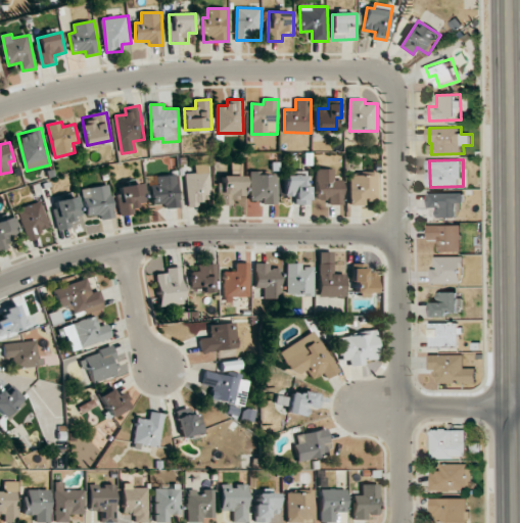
[(196,165),(197,174),(188,174),(188,205),(213,204),(210,164),(196,165)]
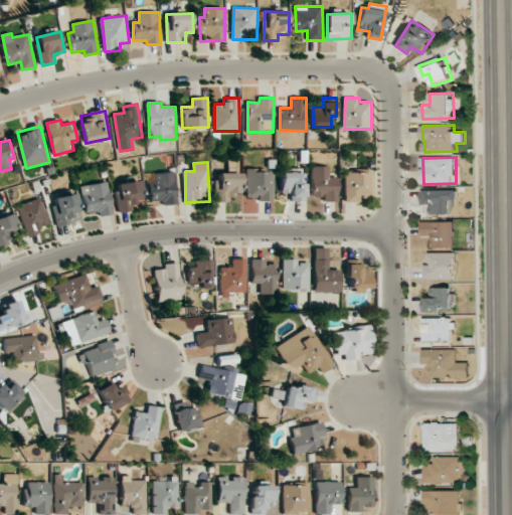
[(331,166),(313,166),(314,197),(325,196),(325,202),(340,201),(339,177),(331,177),(331,166)]
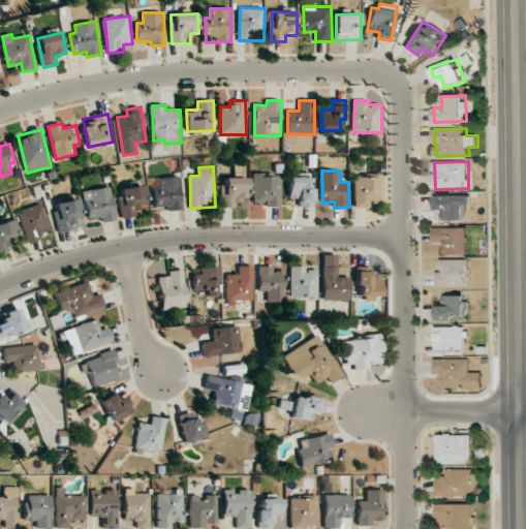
[(281,207),(281,175),(255,175),(254,203),(267,203),(267,207),(281,207)]
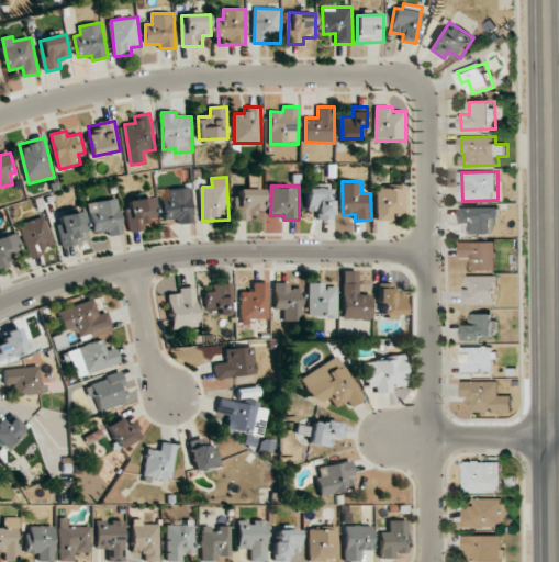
[(309,186),(309,211),(319,211),(319,220),(334,220),(333,186),(309,186)]
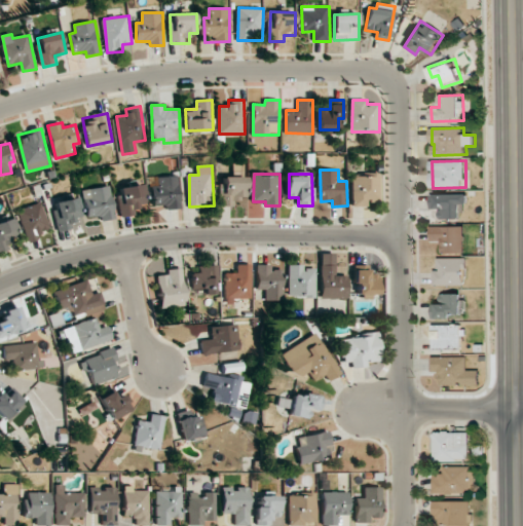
[(353,174),(353,207),(369,207),(369,201),(380,201),(380,174),(353,174)]
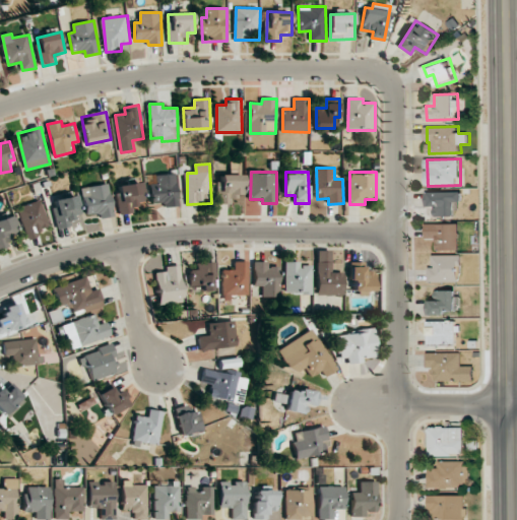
[(178,174),(157,175),(157,184),(151,184),(152,206),(179,205),(178,174)]
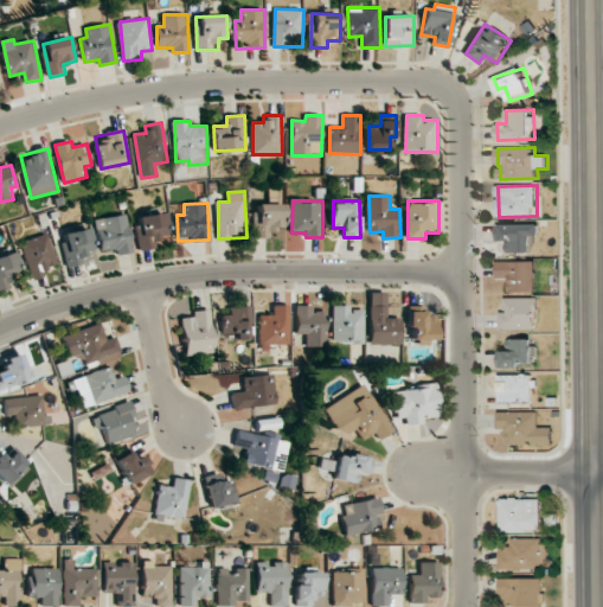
[(257,238),(273,237),(273,232),(287,232),(286,204),(256,204),(257,238)]
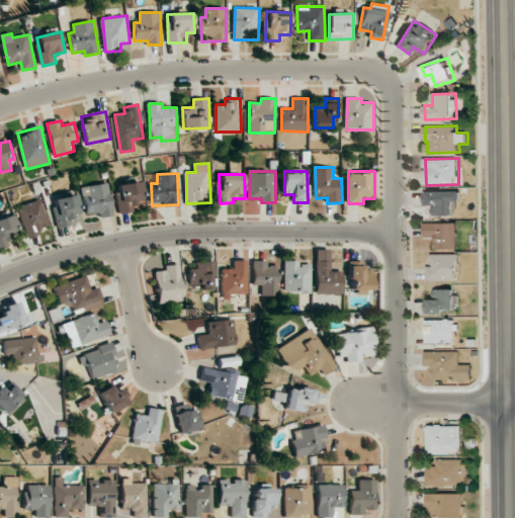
[(117,185),(121,213),(135,211),(134,204),(144,202),(141,181),(117,185)]
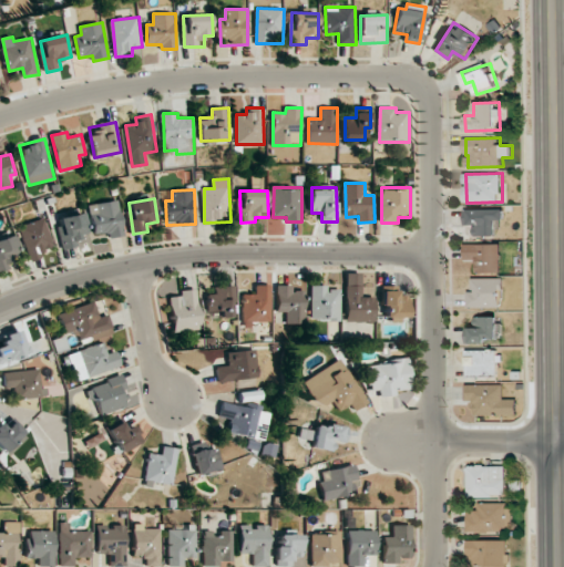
[(126,236),(120,199),(91,205),(96,235),(110,233),(111,238),(126,236)]
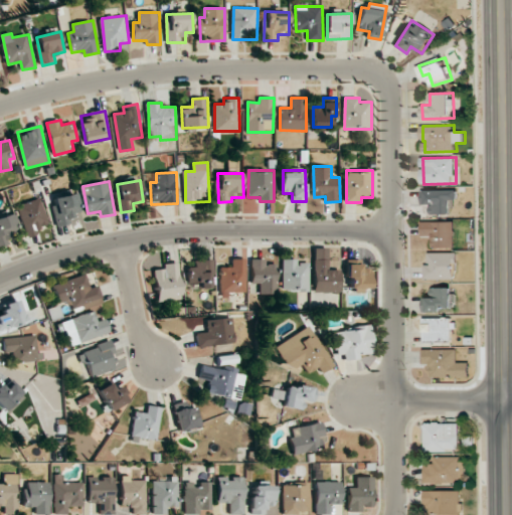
[(424,190),(424,204),(433,204),(433,214),(454,214),(454,200),(460,200),(460,190),(424,190)]
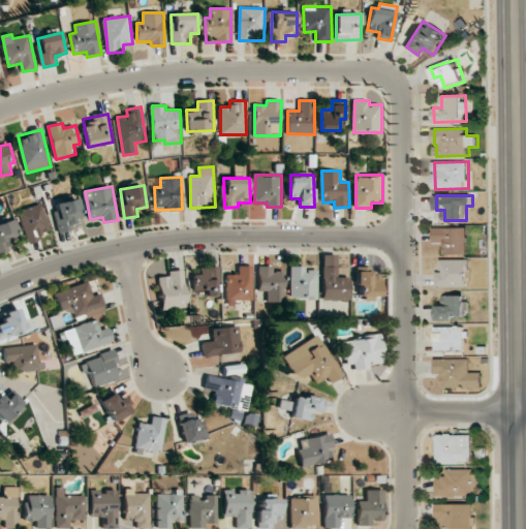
[(54,204),(61,232),(74,229),(72,224),(85,221),(79,198),(54,204)]
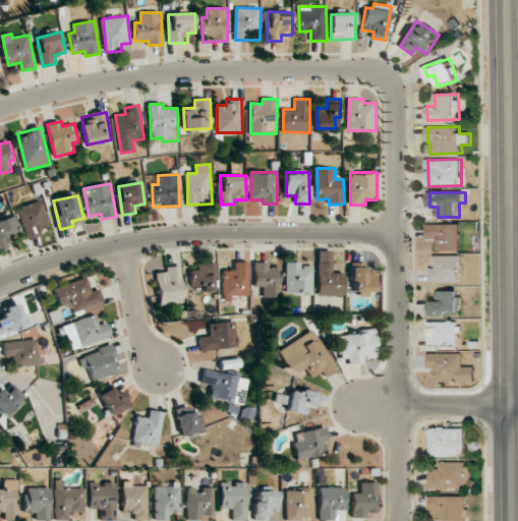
[(38,230),(51,226),(43,200),(19,208),(30,240),(41,237),(38,230)]
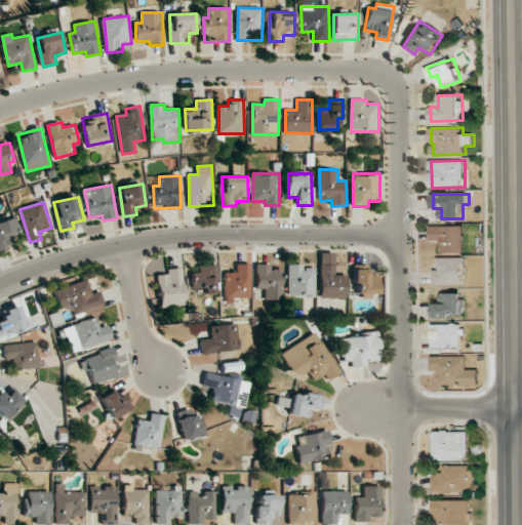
[(19,239),(15,218),(0,220),(0,251),(10,249),(9,241),(19,239)]
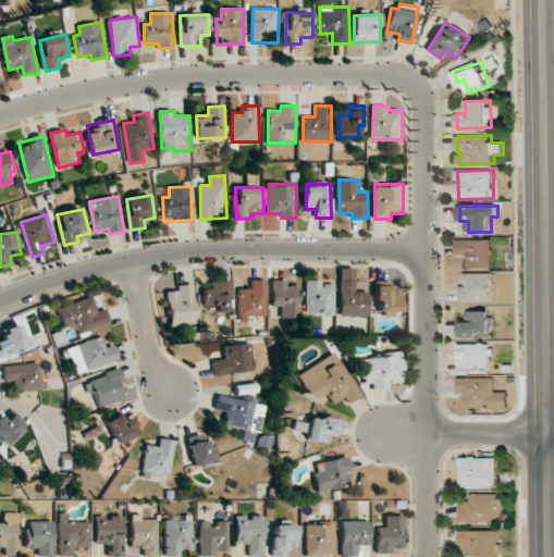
[(469,268),(494,268),(493,239),(458,240),(459,255),(469,255),(469,268)]
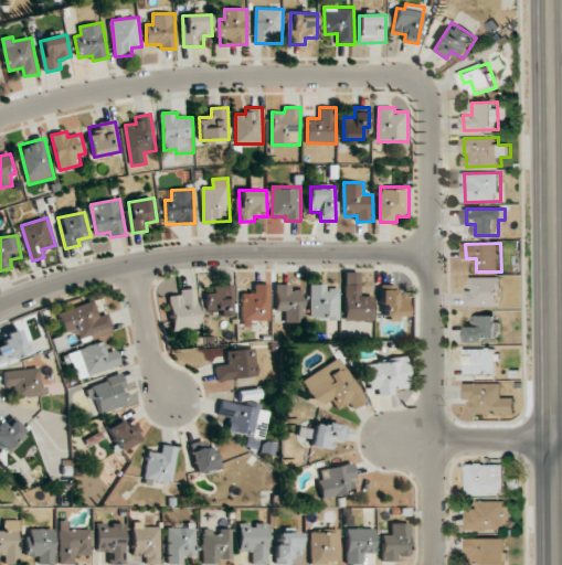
[(361,272),(346,273),(347,320),(375,319),(374,296),(362,296),(361,272)]
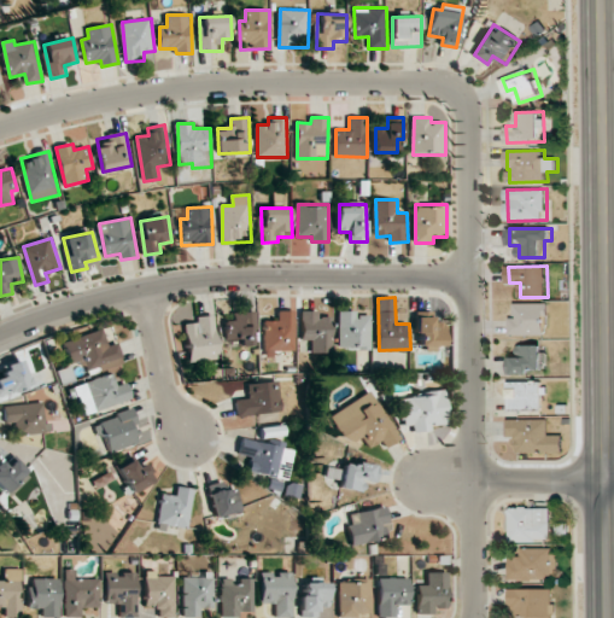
[(548,336),(549,303),(514,303),(514,336),(548,336)]
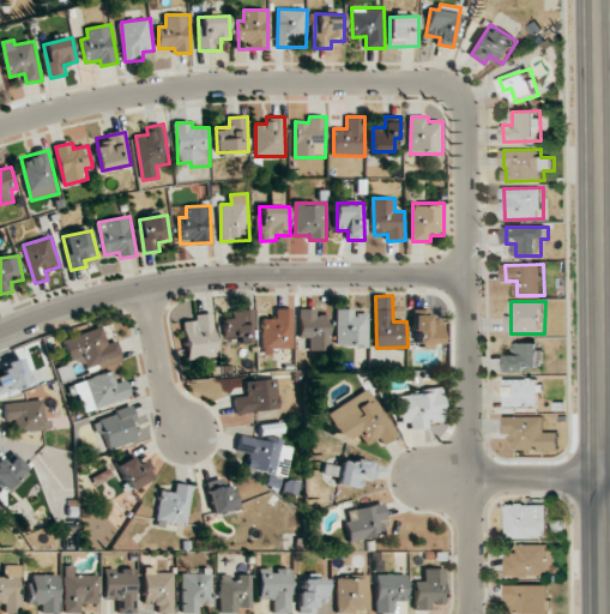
[(294,308),(277,309),(277,318),(264,318),(265,349),(295,348),(294,308)]
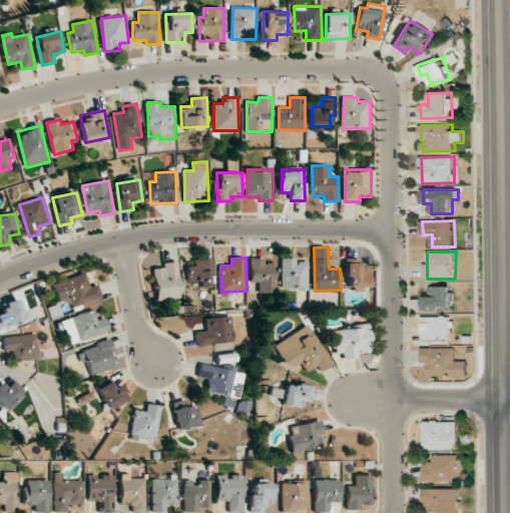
[(251,283),(261,283),(261,293),(277,293),(277,263),(266,263),(266,258),(251,259),(251,283)]
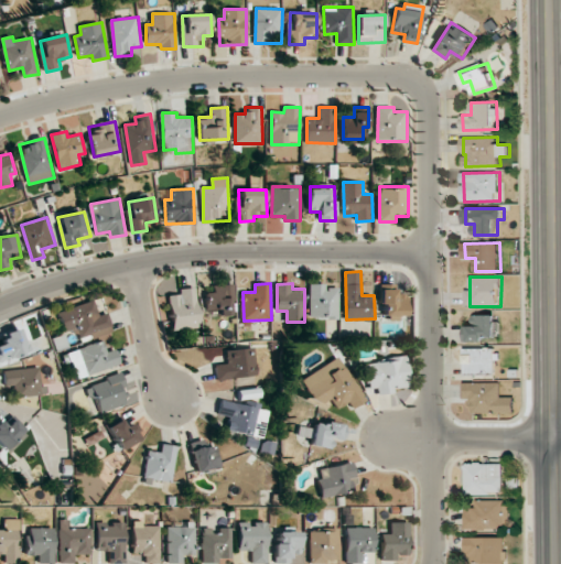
[(327,283),(311,284),(311,318),(341,318),(340,288),(327,288),(327,283)]
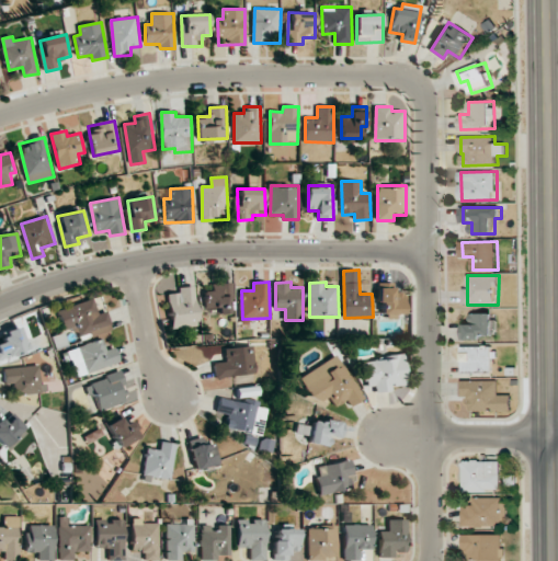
[(236,313),(235,283),(214,283),(214,290),(206,292),(207,309),(218,308),(218,313),(236,313)]
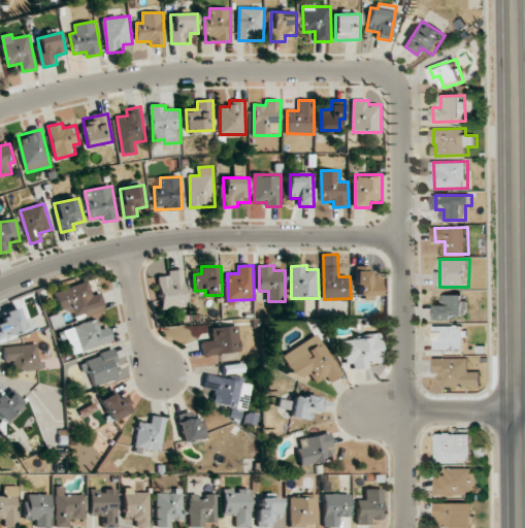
[(382,298),(381,275),(370,275),(370,266),(357,266),(358,299),(382,298)]
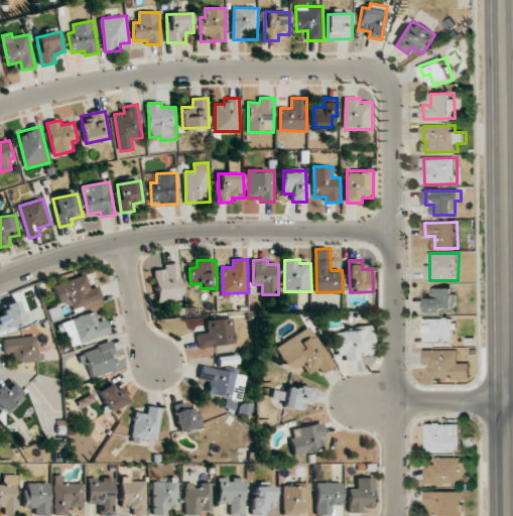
[(183,299),(179,263),(164,264),(164,269),(155,270),(158,302),(183,299)]
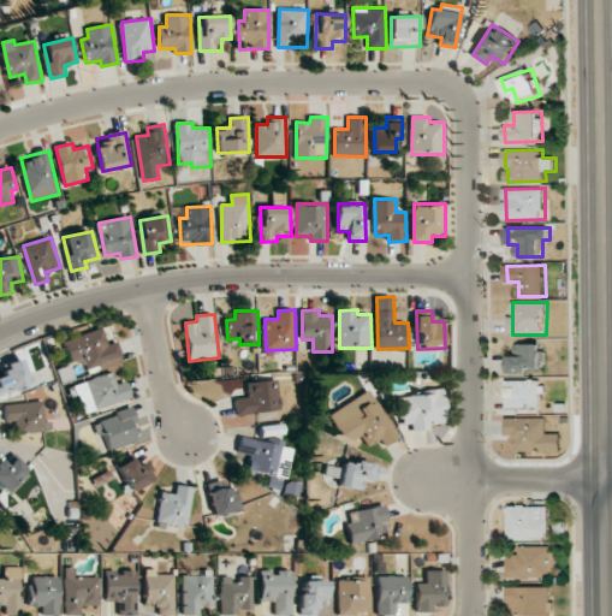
[(64,341),(71,363),(83,359),(88,371),(124,360),(118,341),(108,344),(104,327),(64,341)]
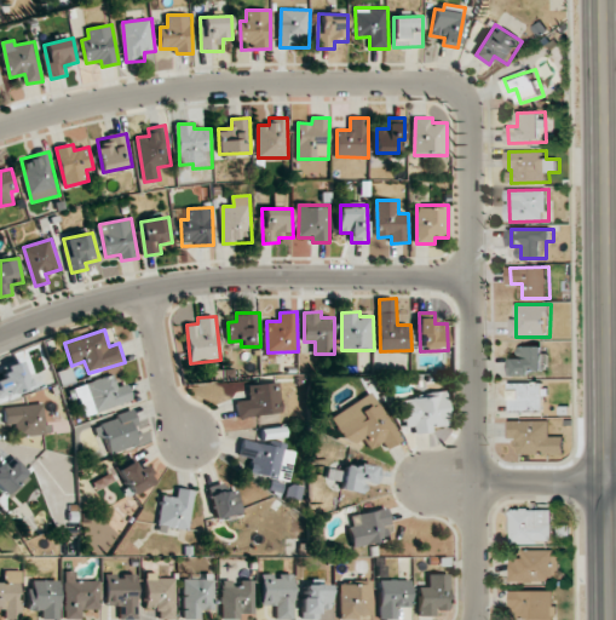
[(546,346),(522,346),(522,359),(512,359),(512,374),(547,373),(546,346)]
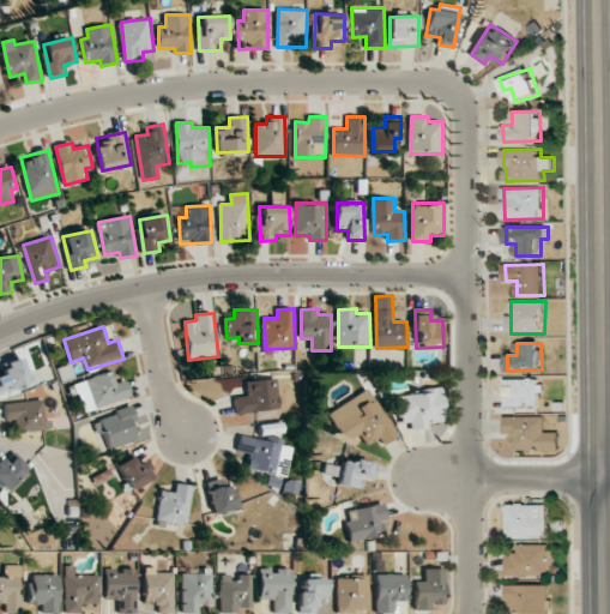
[(402,348),(375,349),(375,366),(403,365),(402,348)]
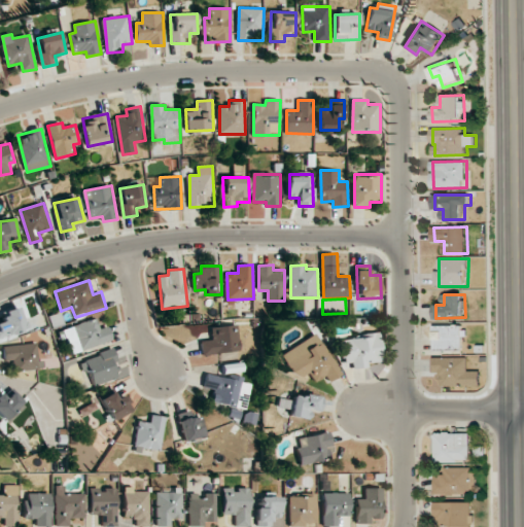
[(0,338),(29,328),(21,306),(2,313),(5,320),(0,322),(0,338)]
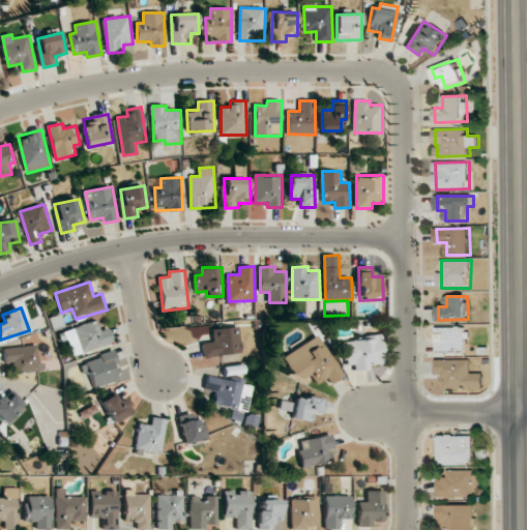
[(109,328),(100,330),(97,321),(65,330),(72,355),(114,343),(109,328)]
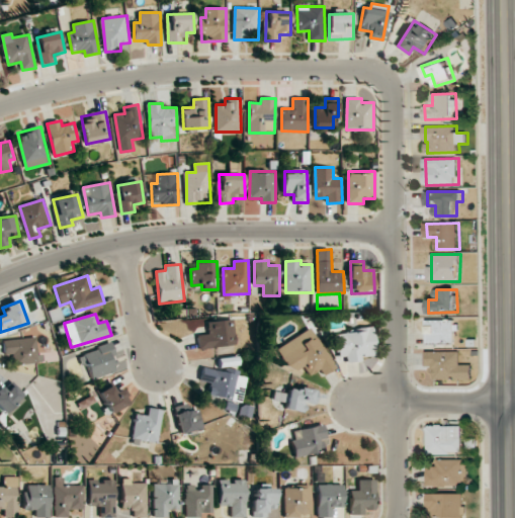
[(200,349),(238,345),(235,319),(208,322),(209,334),(198,335),(200,349)]
